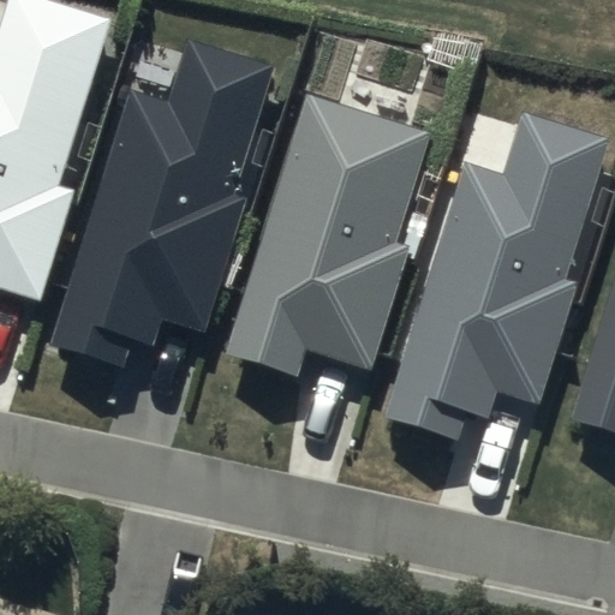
[(111,21),(43,0),(10,0),(0,31),(0,290),(42,303),(77,191),(60,186),(111,21)]
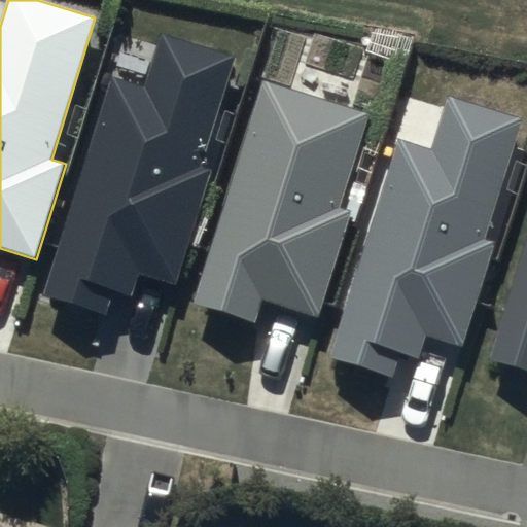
[(234,57),(161,34),(143,91),(109,79),(41,294),(107,315),(115,290),(132,295),(139,275),(174,286),(211,172),(198,168),(234,57)]
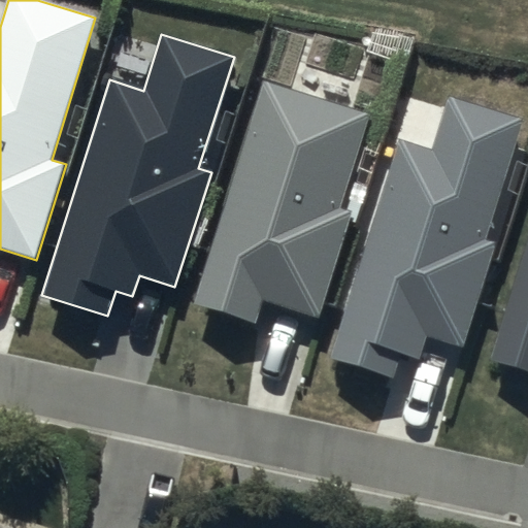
[(369,114),(263,81),(193,303),(257,324),(264,301),(319,318),(352,213),(339,209),(369,114)]
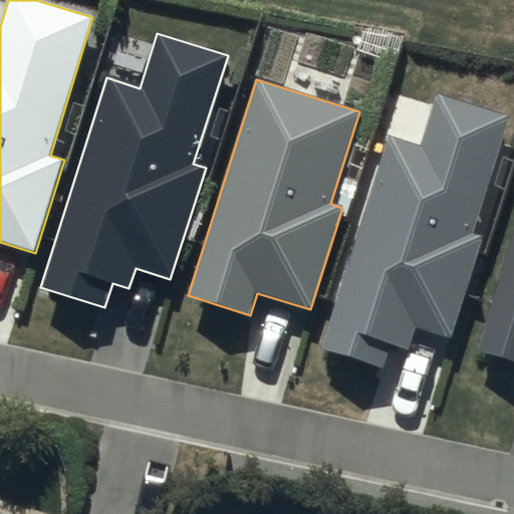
[(507,114),(436,93),(420,146),(386,136),(322,349),(384,367),(392,345),(408,349),(415,327),(451,338),(481,236),(472,234),(507,114)]
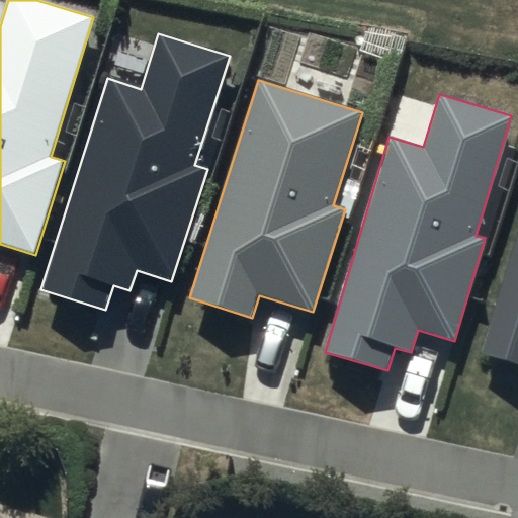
[(517,233),(481,351),(517,362),(517,233)]
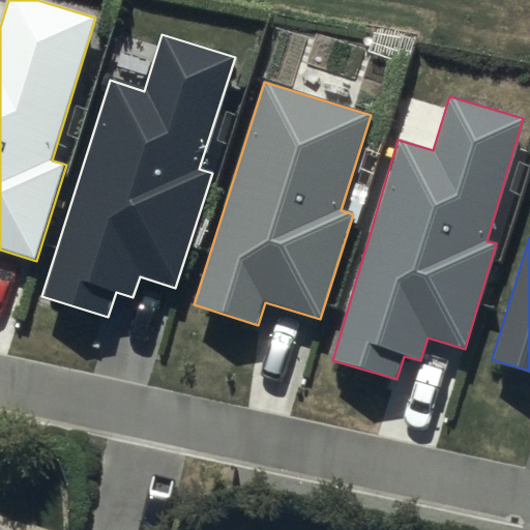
All buildings are outlined.
